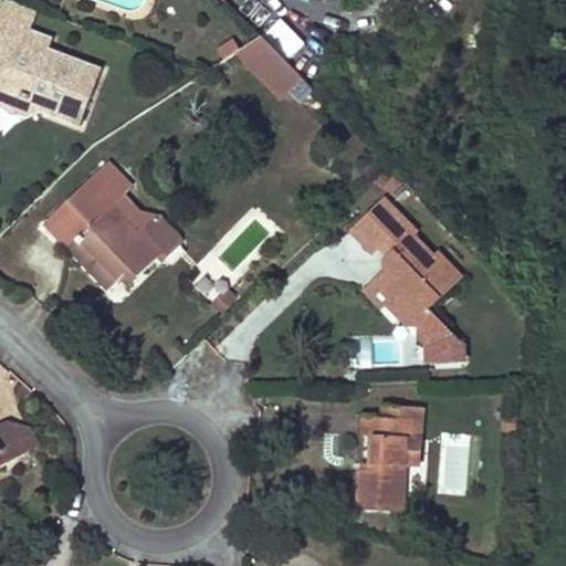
[(7,0),(2,0),(0,8),(0,31),(25,41),(29,33),(37,11),(7,0)]
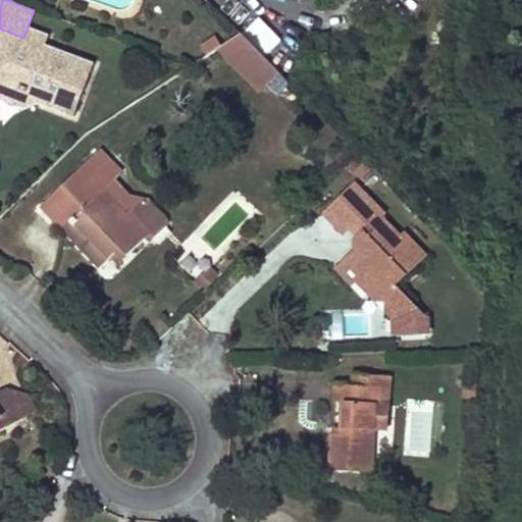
[(324,0),(324,2),(347,12),(352,0),(324,0)]
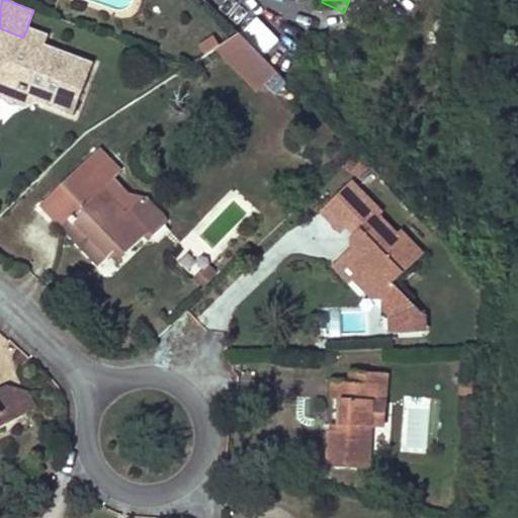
[(259,18),(243,32),(263,55),(279,40),(259,18)]
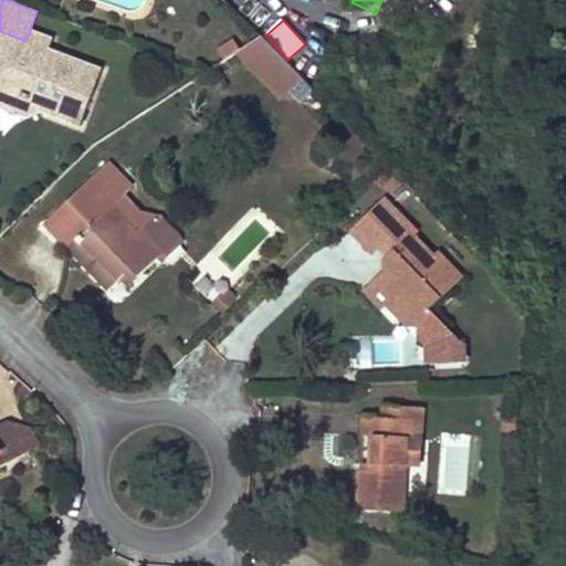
[(79,127),(101,69),(49,50),(51,42),(29,33),(25,41),(0,31),(0,97),(2,100),(6,92),(45,106),(43,113),(79,127)]
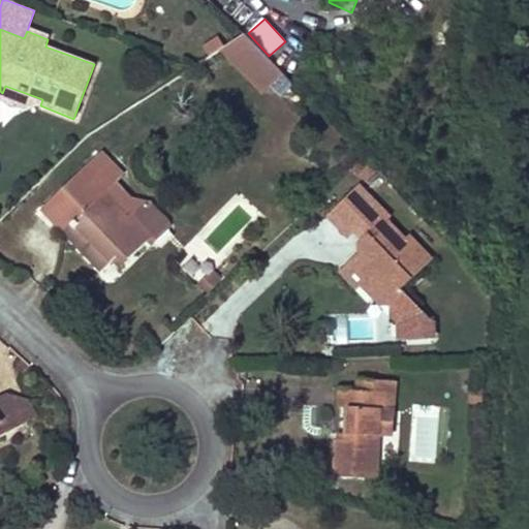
[(259,98),(284,79),(247,32),(222,53),(259,98)]
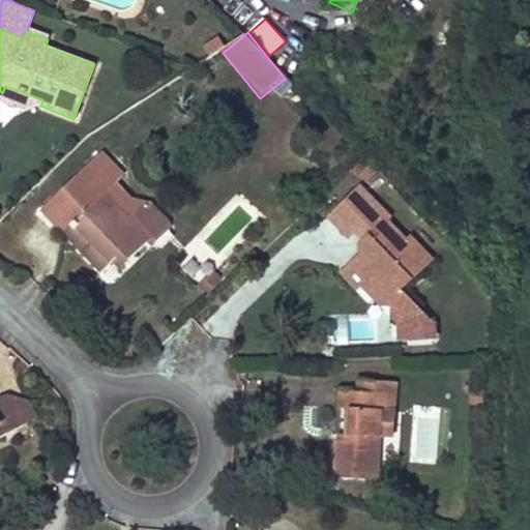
[(42,99),(5,86),(2,93),(0,91),(0,102),(4,105),(19,97),(40,106),(42,99)]
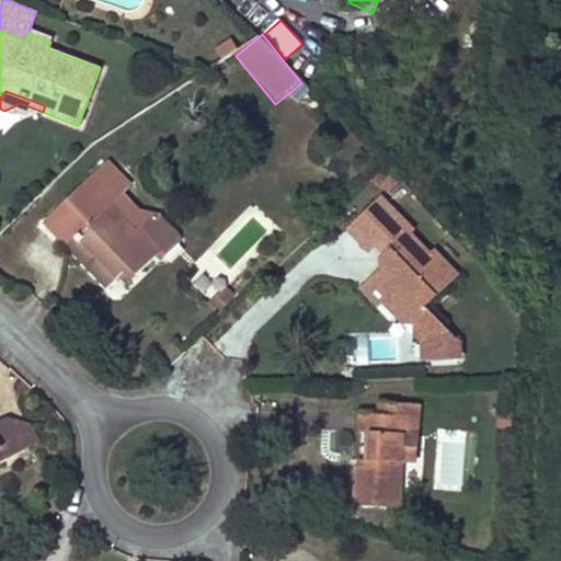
[(135,184),(110,158),(89,178),(115,204),(121,197),(135,184)]
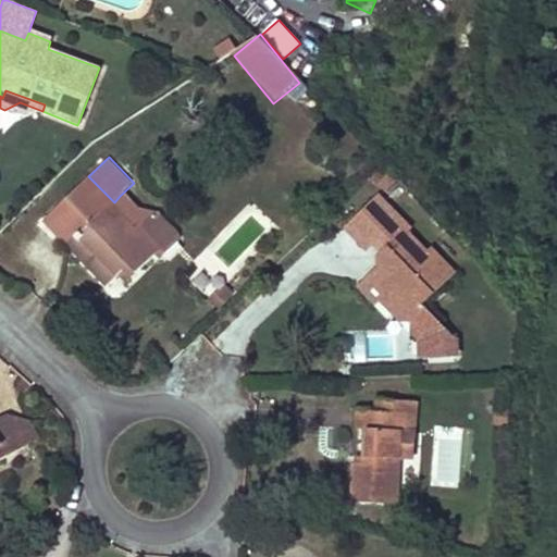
[(44,221),(106,284),(119,271),(127,263),(135,271),(155,254),(160,260),(177,244),(178,239),(155,217),(135,212),(120,196),(114,202),(88,176),(44,221)]
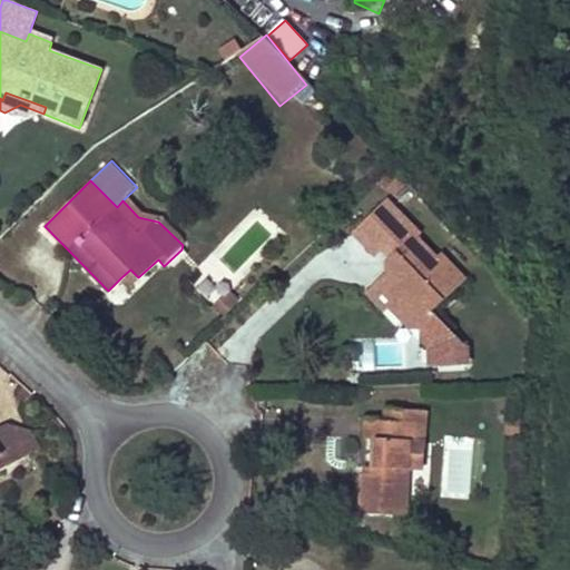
[(357,233),(369,245),(380,256),(385,251),(391,245),(401,255),(395,261),(399,271),(382,286),(397,302),(392,305),(414,327),(413,342),(428,342),(434,350),(436,365),(461,365),(461,336),(453,328),(441,315),(435,310),(467,279),(443,255),(439,259),(418,237),(421,233),(391,202),(357,233)]
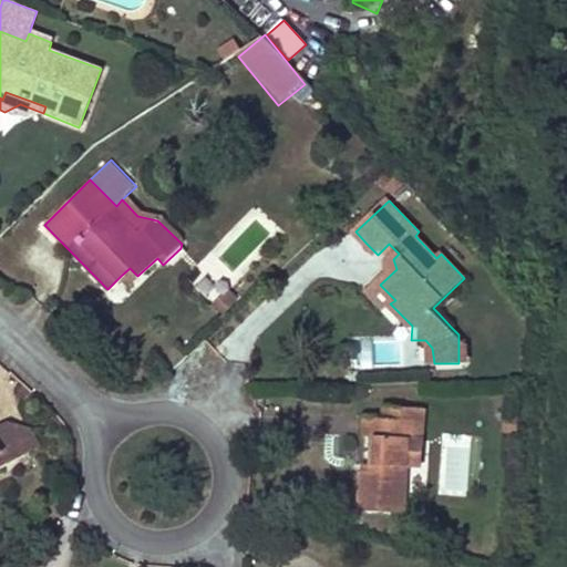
[(389,244),(383,249),(393,259),(399,254),(389,244)]
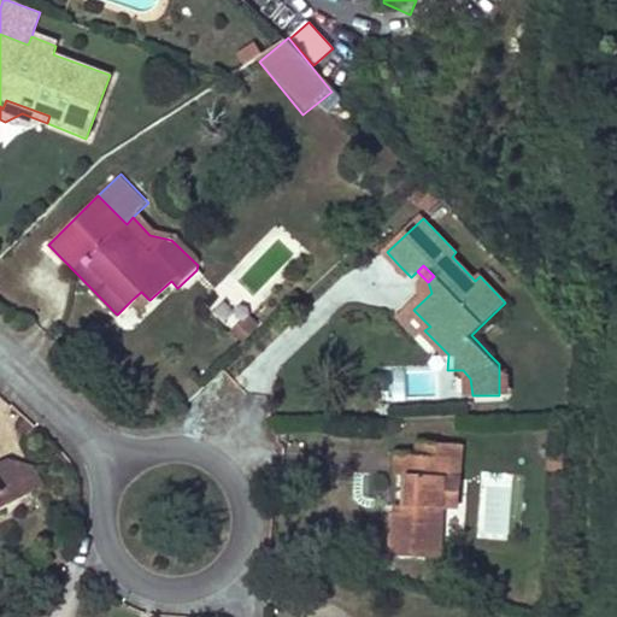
[(131,300),(140,310),(150,300),(141,292),(131,300)]
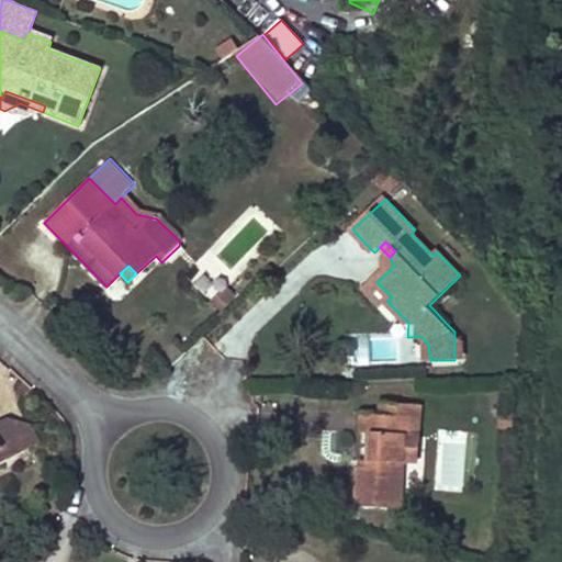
[(392,298),(377,282),(363,293),(379,308),(386,301),(392,298)]
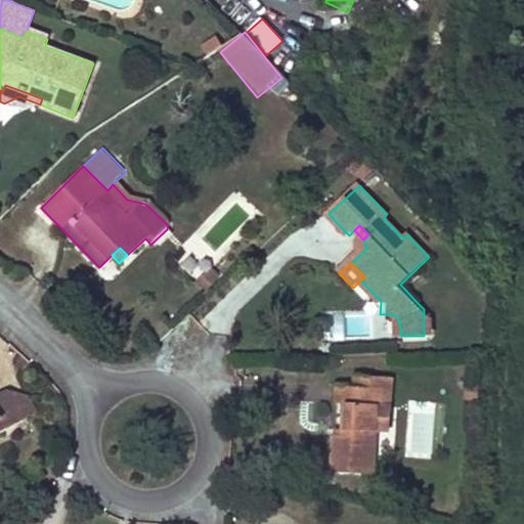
[(208,274),(197,285),(206,293),(219,280),(213,274),(208,274)]
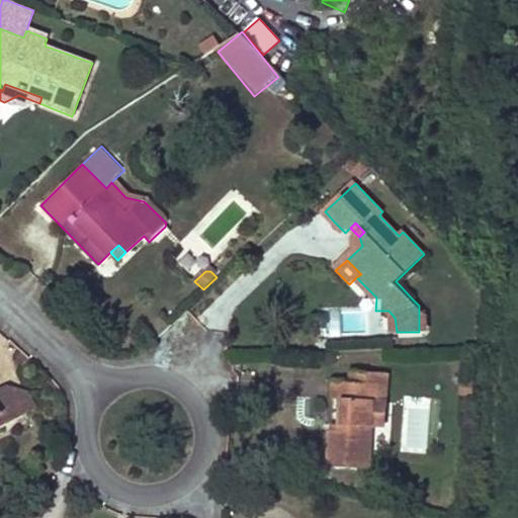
[(325,465),(369,468),(372,426),(373,402),(378,403),(380,384),(366,383),(366,374),(351,373),(351,383),(349,399),(339,398),(337,430),(327,430),(325,465)]
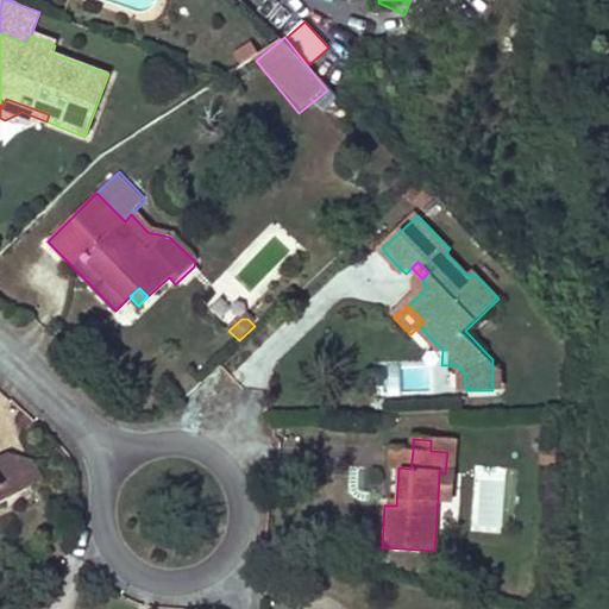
[(453,501),(457,441),(431,440),(431,451),(447,452),(445,473),(439,472),(438,501),(453,501)]
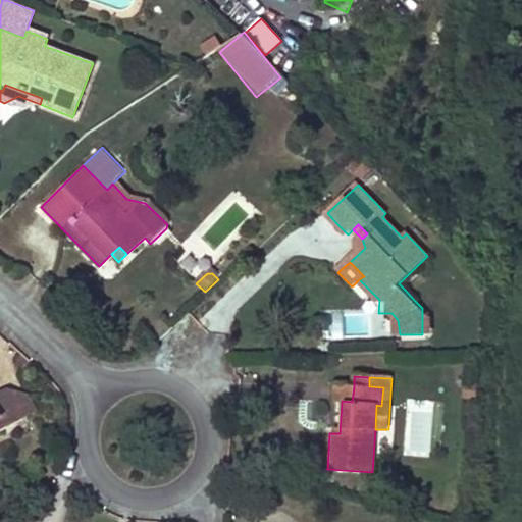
[(333,385),(332,401),(342,401),(352,402),(354,386),(333,385)]
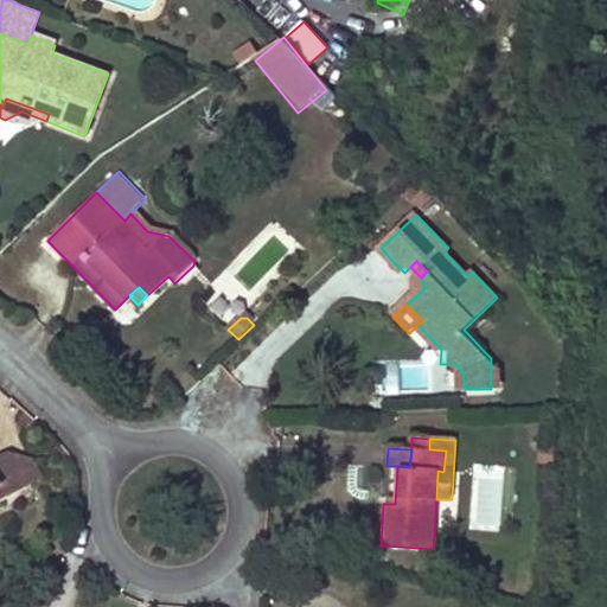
[(0,502),(14,494),(31,485),(12,452),(0,457),(0,502)]
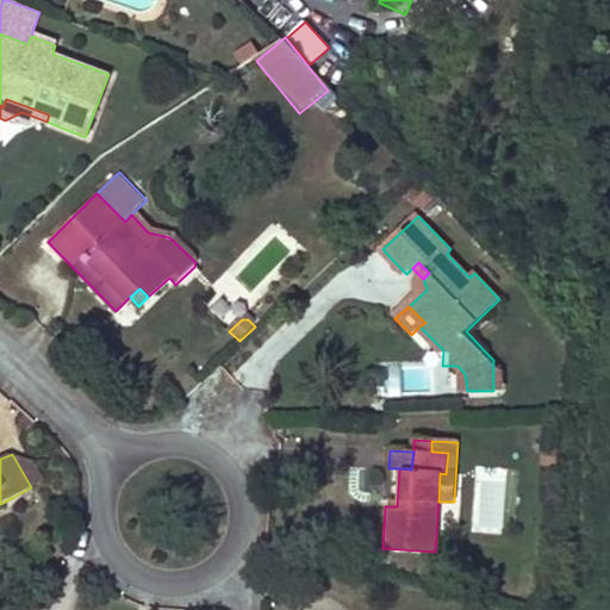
[(47,479),(36,458),(12,454),(31,487),(47,479)]
